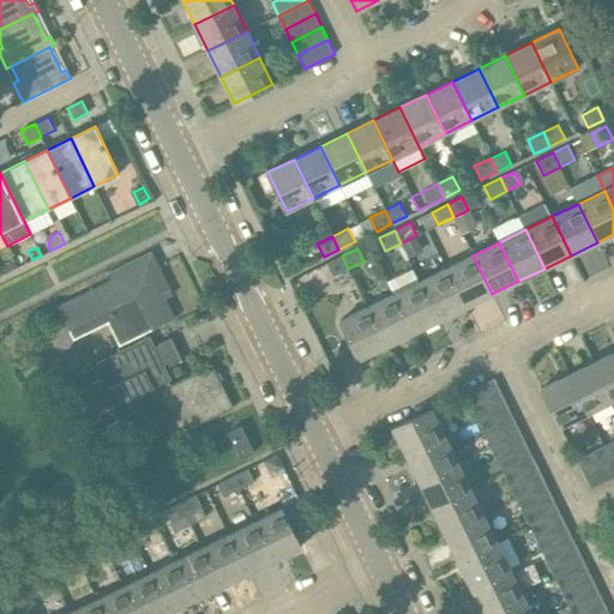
[(332,276),(348,269),(342,256),(326,264),(332,276)]
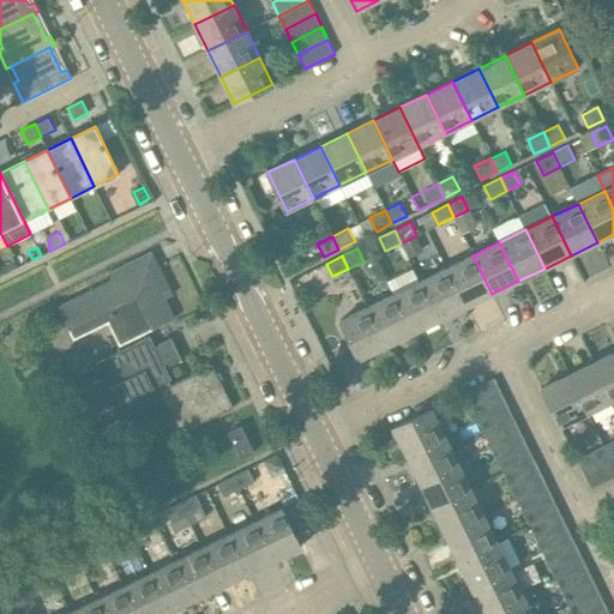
[(446,269),(465,307),(492,294),(473,256),(446,269)]
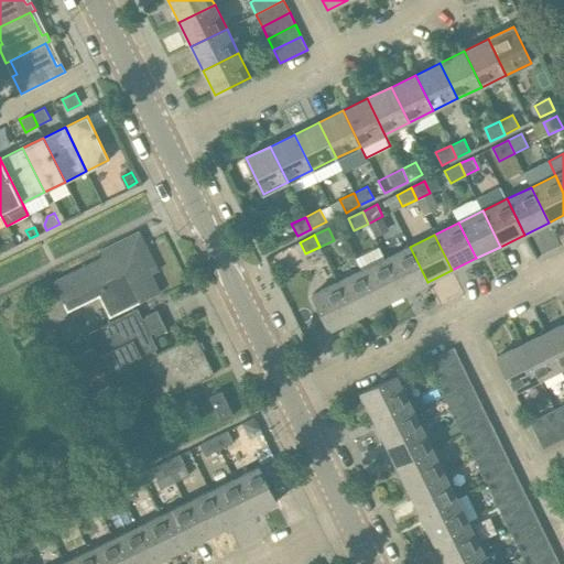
[(130,247),(127,238),(99,251),(102,257),(84,267),(53,282),(67,312),(99,296),(110,318),(131,307),(160,293),(151,274),(159,271),(145,243),(137,248),(130,247)]
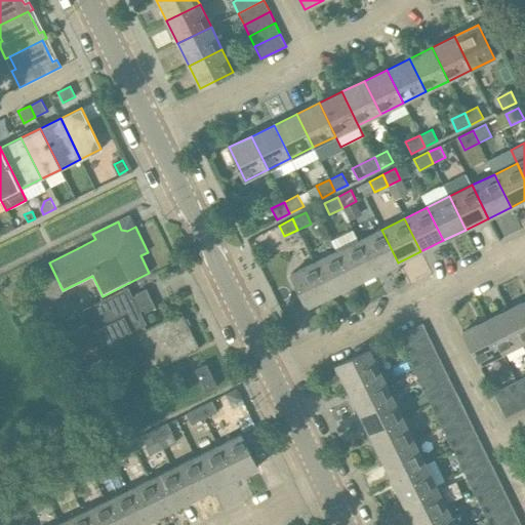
[(14,229),(11,223),(1,228),(4,234),(14,229)]
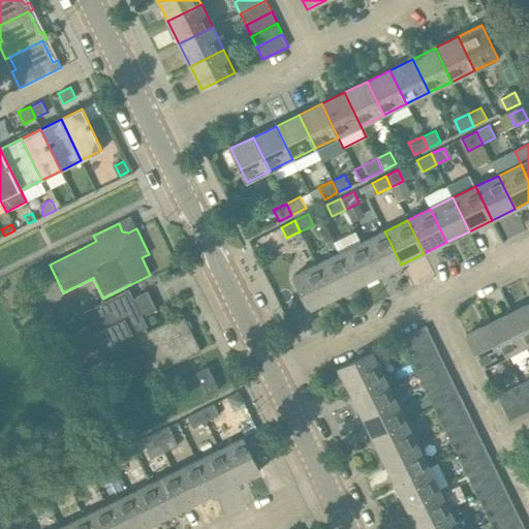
[(378,276),(401,265),(384,231),(362,243),(378,276)]
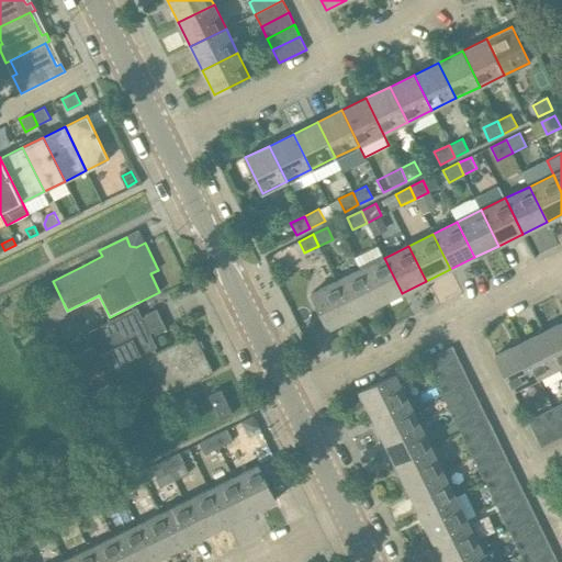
[(360,269),(378,305),(402,293),(384,258),(360,269)]
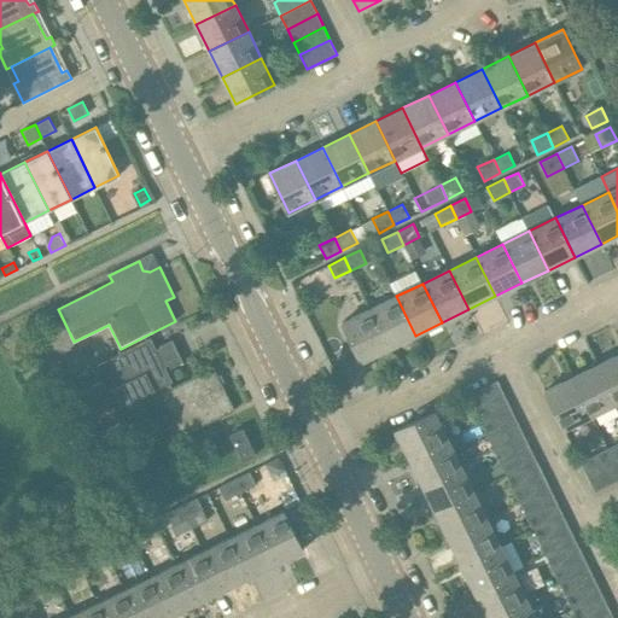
[(389,348),(415,336),(396,296),(369,309),(389,348)]
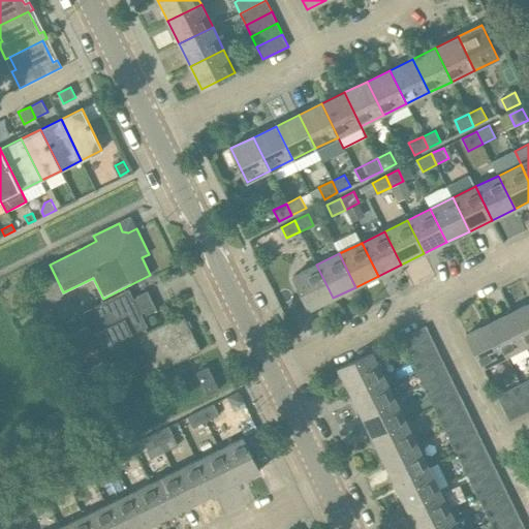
[(309,309),(333,298),(316,265),(292,276),(309,309)]
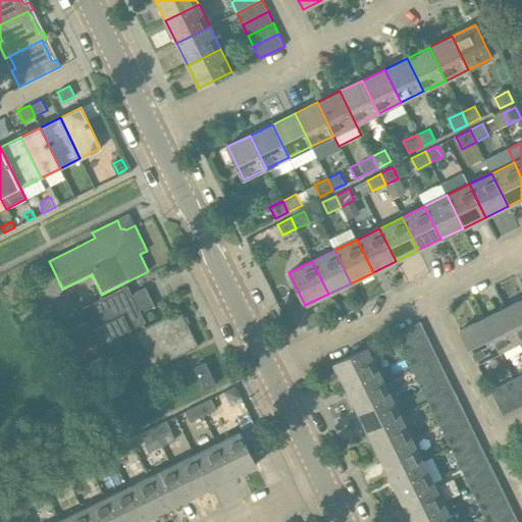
[(132,295),(127,286),(82,309),(89,321),(55,337),(73,374),(103,360),(96,347),(118,335),(121,342),(137,333),(154,368),(198,347),(179,310),(145,327),(143,324),(145,322),(139,310),(143,308),(144,311),(154,306),(145,286),(135,292),(136,294),(132,295)]
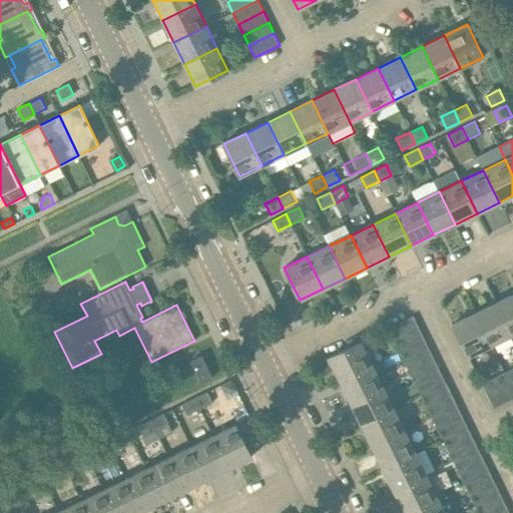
[(512,294),(497,302),(512,335),(512,334),(512,294)]
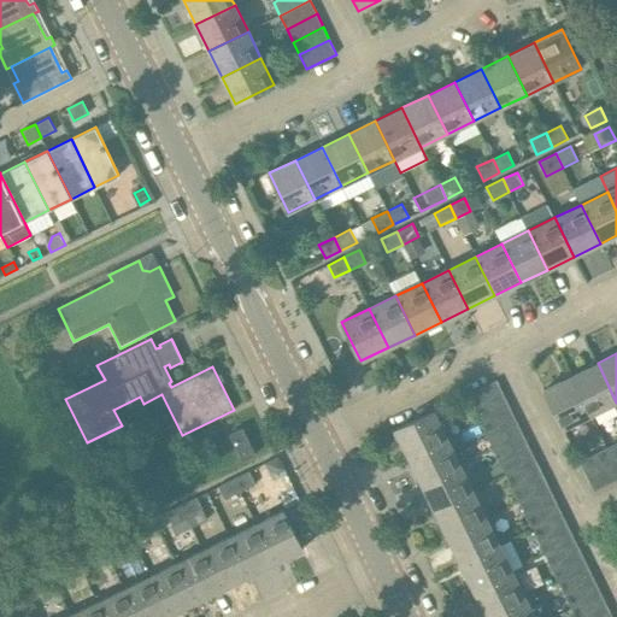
[(616,403),(598,363),(571,376),(591,416),(616,403)]
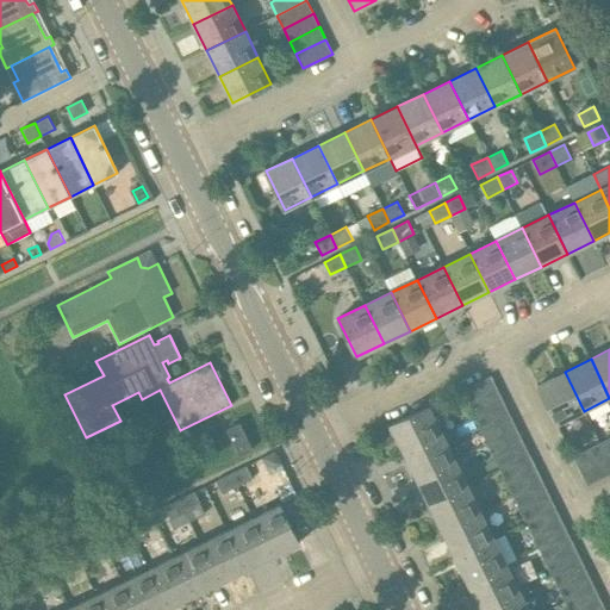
[(584,411),(565,372),(537,385),(556,424),(584,411)]
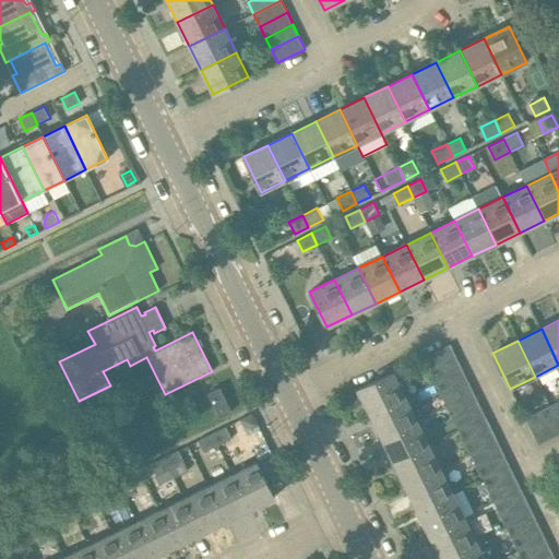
[(423,358),(429,370),(456,357),(450,344),(423,358)]
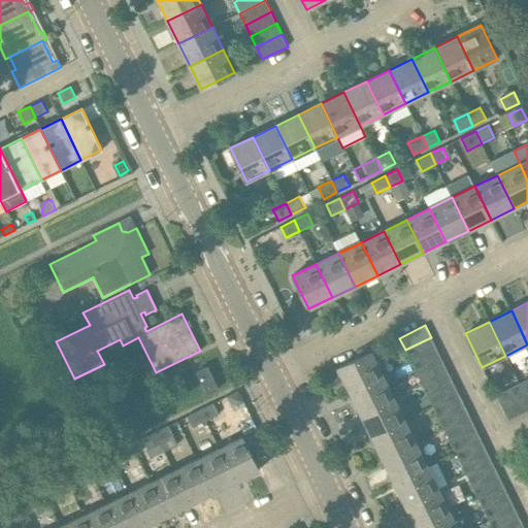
[(436,349),(431,337),(405,350),(410,361),(436,349)]
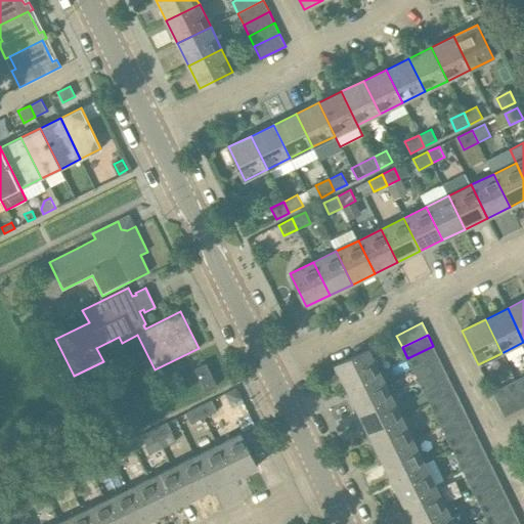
[(407,358),(412,369),(438,357),(433,346),(407,358)]
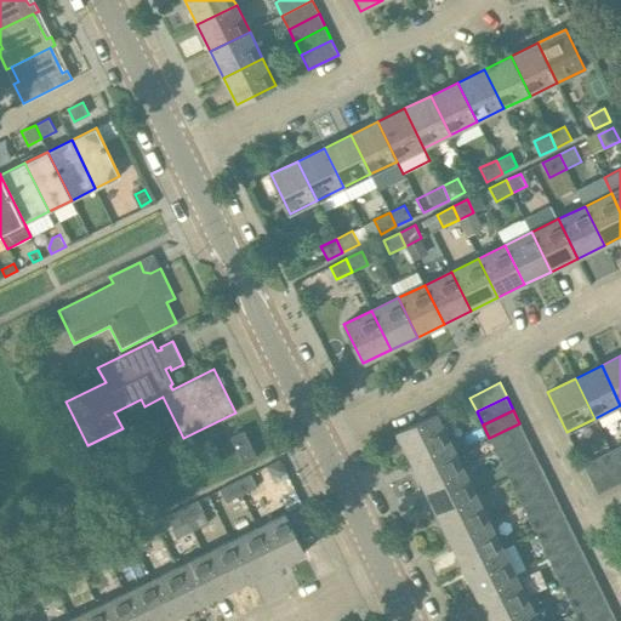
[(398,433),(411,460),(450,440),(437,414),(398,433)]
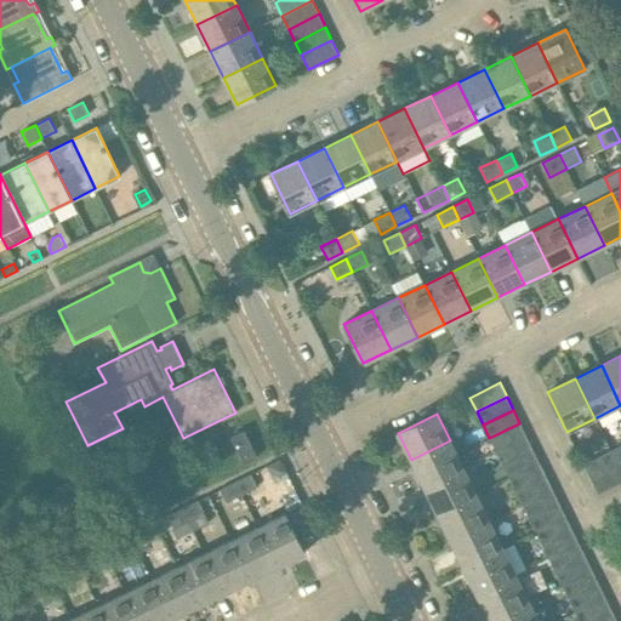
[(527,437),(519,423),(489,438),(496,451),(527,437)]
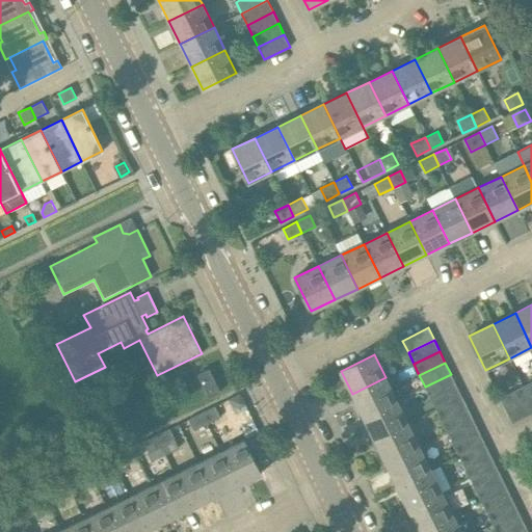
[(220,392),(209,369),(197,374),(209,397),(220,392)]
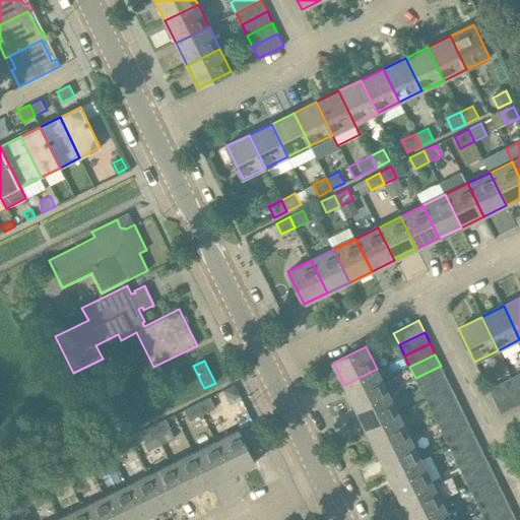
[(415,378),(420,389),(446,377),(441,366),(415,378)]
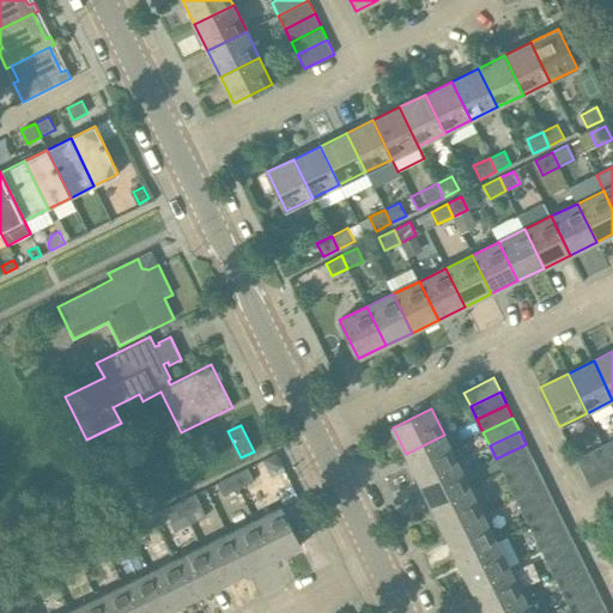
[(457,461),(444,435),(406,454),(418,480),(457,461)]
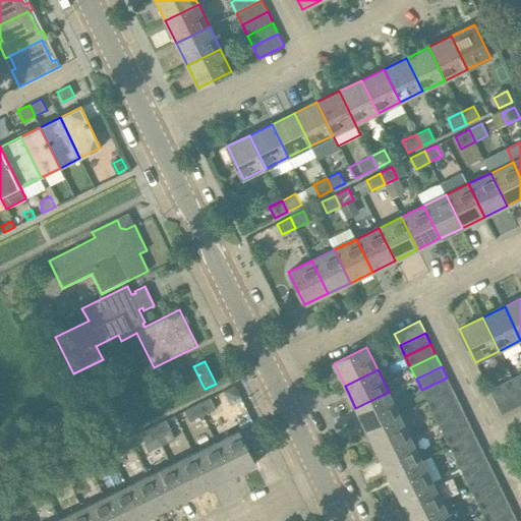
[(520,372),(512,378),(520,396),(520,372)]
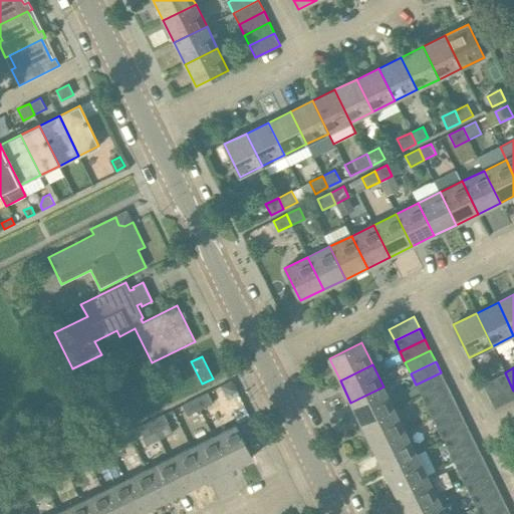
[(446,383),(441,372),(416,384),(421,396),(446,383)]
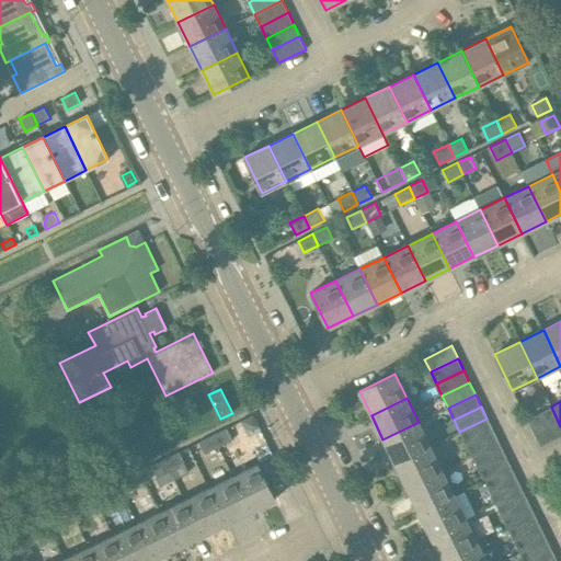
[(560,426),(551,407),(539,413),(552,441),(560,435),(560,426)]
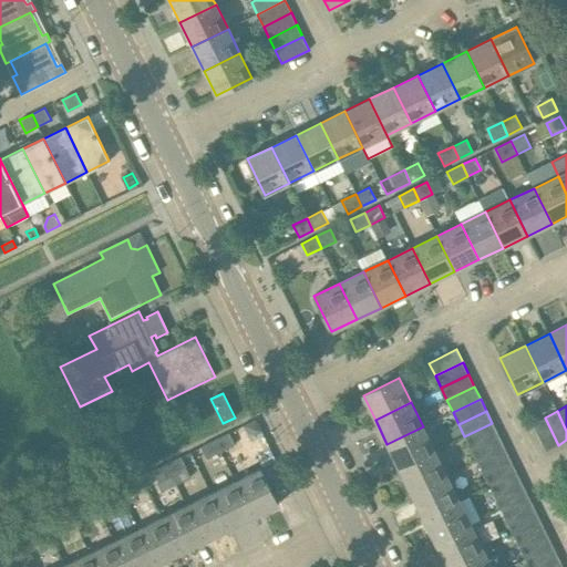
[(546,451),(558,445),(545,418),(532,423),(546,451)]
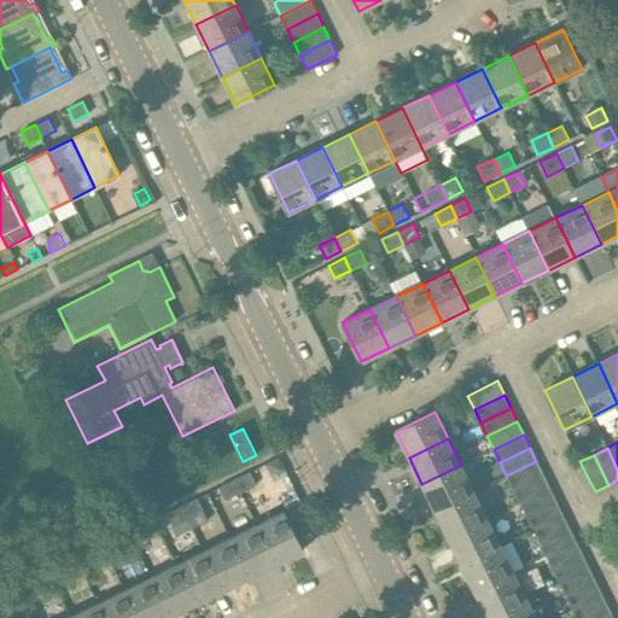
[(506,476),(513,489),(543,474),(536,461),(506,476)]
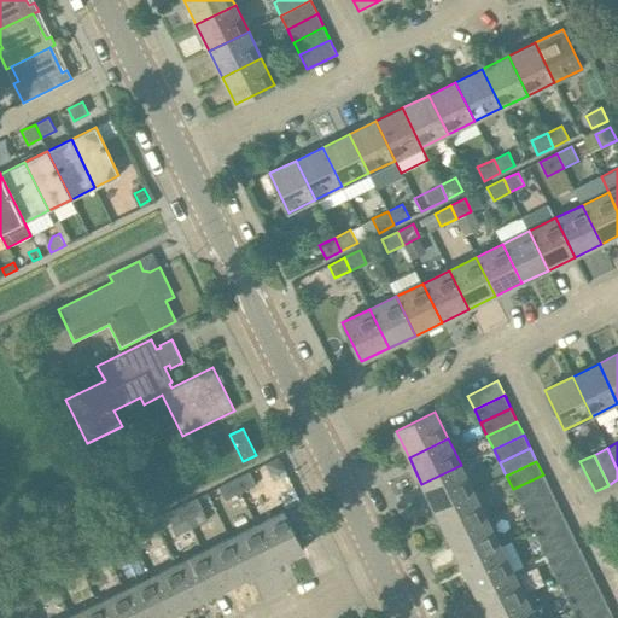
[(421,484),(435,511),(474,491),(461,465),(421,484)]
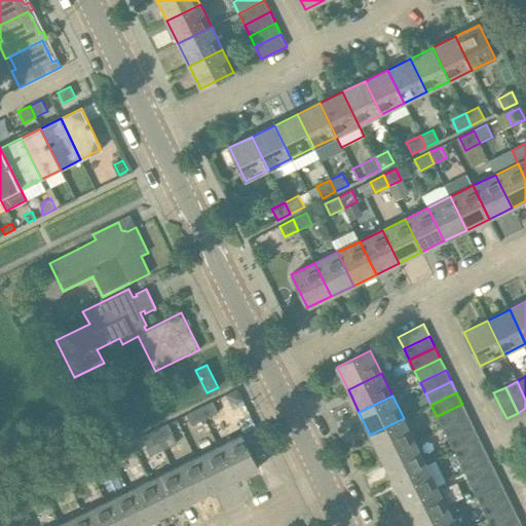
[(199,408),(204,419),(218,413),(212,401),(199,408)]
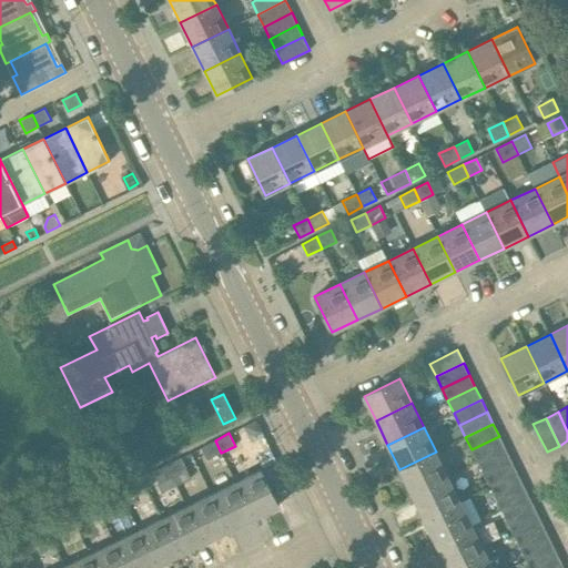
[(505,448),(499,436),(472,449),(477,462),(505,448)]
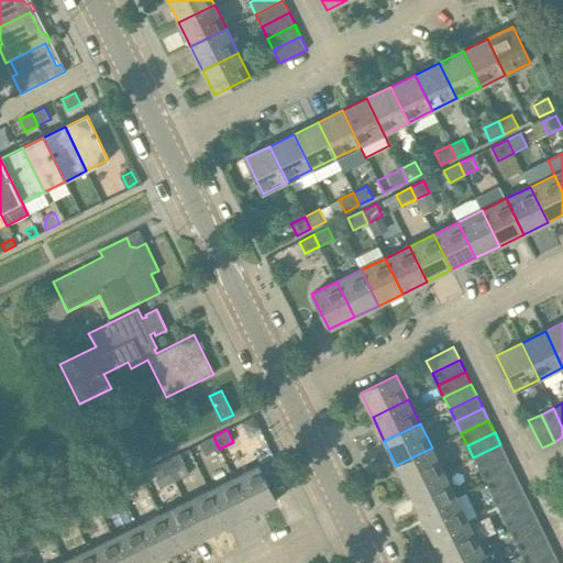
[(205,455),(219,449),(213,437),(199,443),(205,455)]
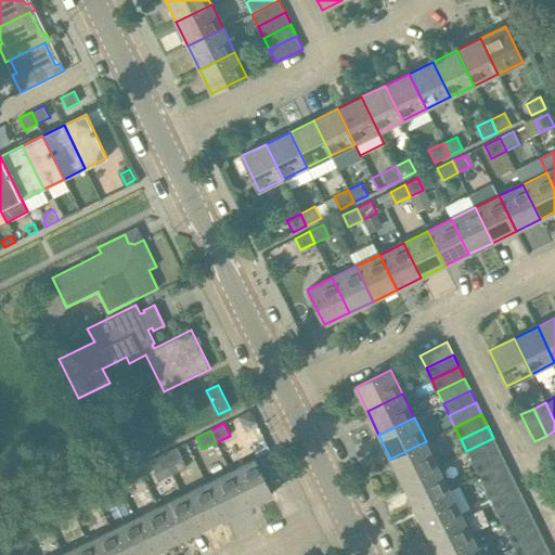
[(466,451),(473,463),(500,450),(493,438),(466,451)]
